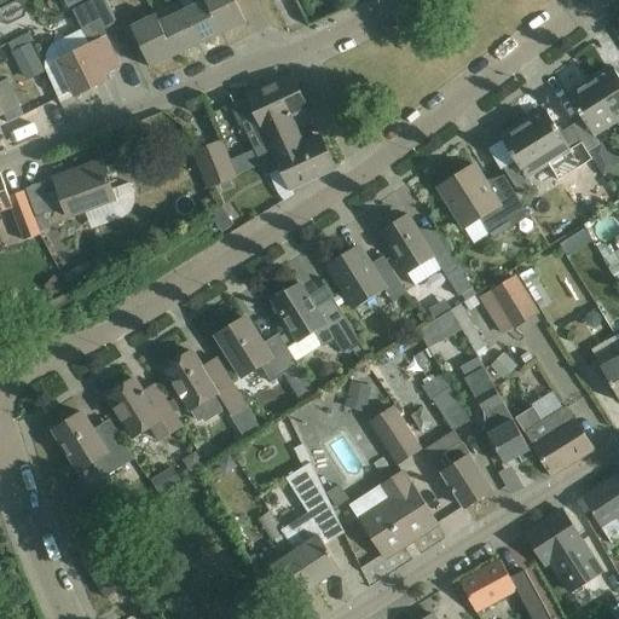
[(94,0),(77,9),(73,11),(91,47),(59,63),(76,96),(109,80),(105,74),(120,67),(105,38),(108,36),(104,30),(119,23),(106,0),(94,0)]
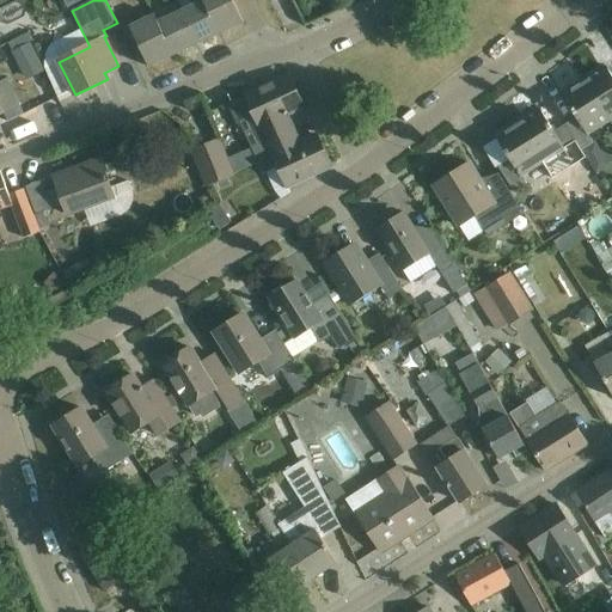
[(182,12),(197,44),(220,34),(203,0),(201,0),(203,1),(182,12)]
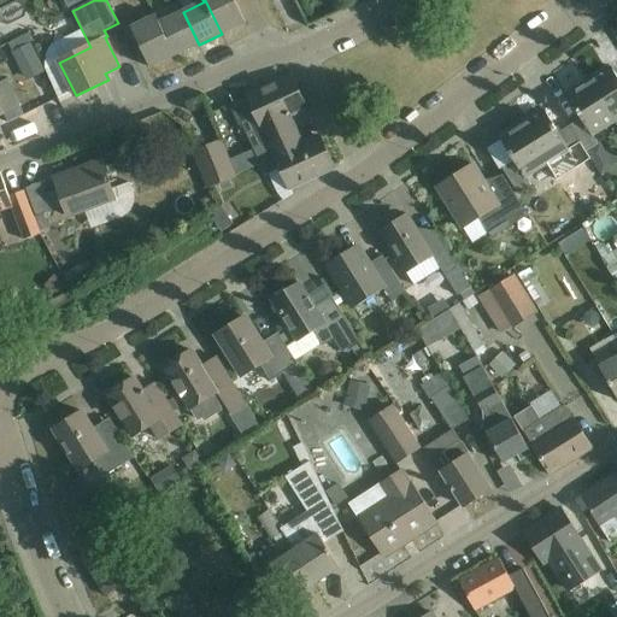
[(205,0),(222,34),(246,23),(235,0),(205,0)]
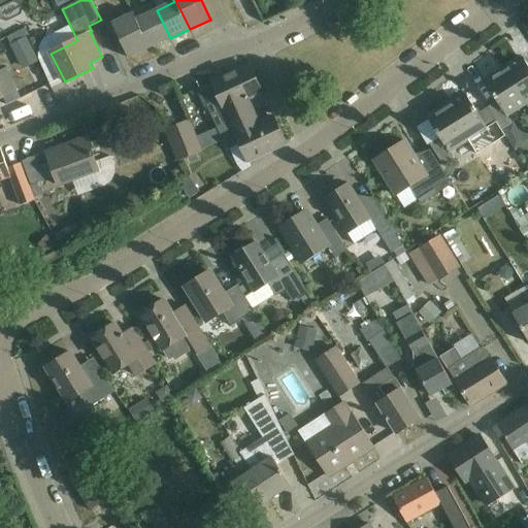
[(133,13),(150,48),(170,38),(157,10),(136,20),(133,13)]
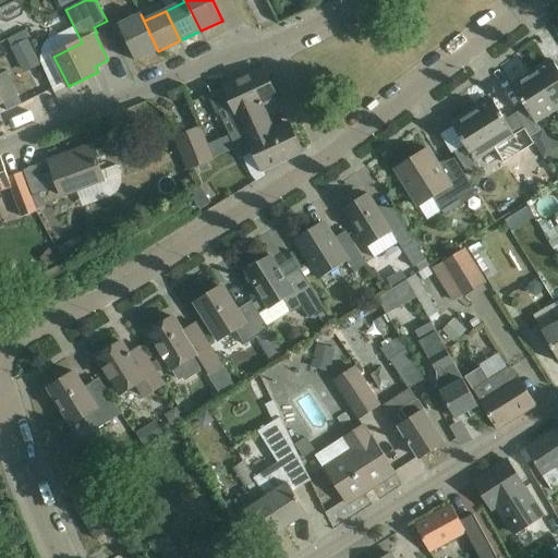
[(119,25),(126,41),(136,61),(158,51),(141,14),(119,25)]
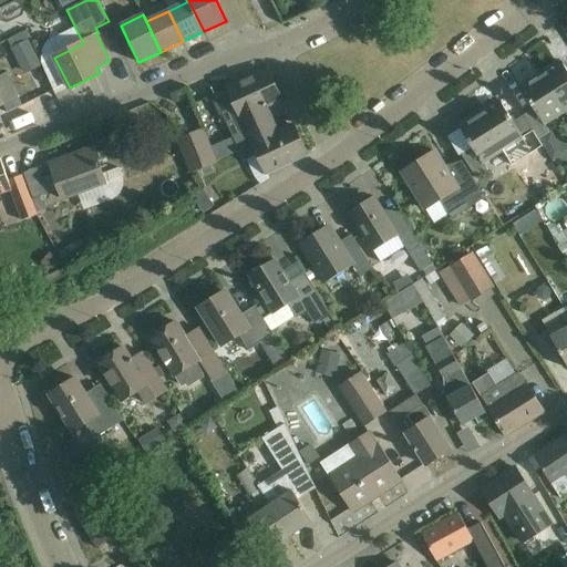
[(29,39),(12,48),(26,73),(42,65),(29,39)]
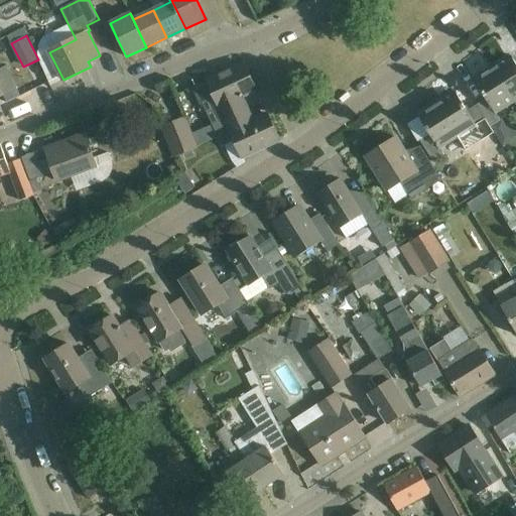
[(515,63),(511,56),(493,68),(514,102),(515,101),(515,63)]
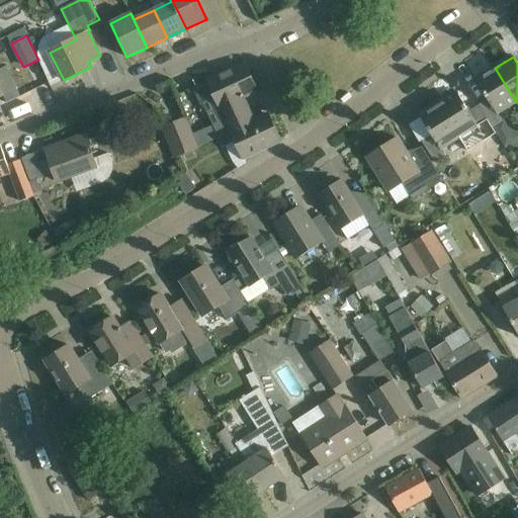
[(213,125),(241,113),(236,101),(257,91),(245,65),(208,82),(216,98),(203,104),(213,125)]
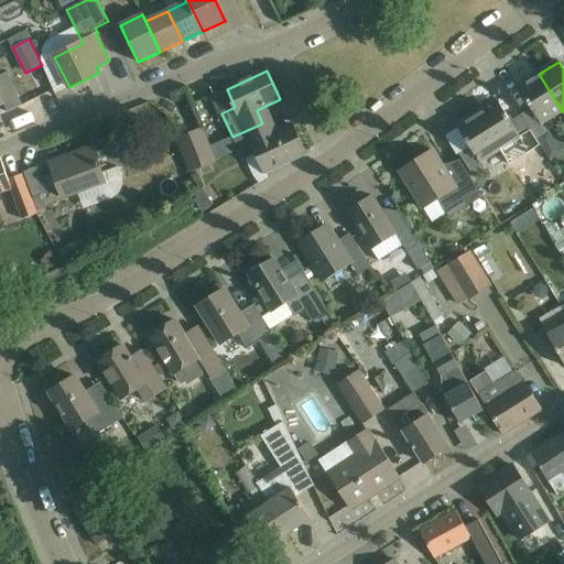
[(539,74),(518,87),(531,109),(521,116),(535,138),(548,130),(543,123),(562,111),(539,74)]
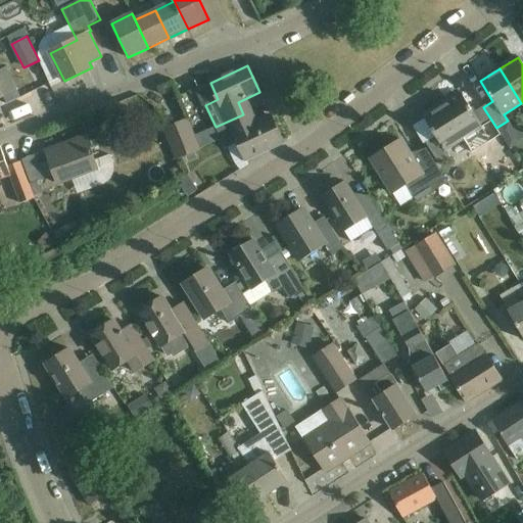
[(17,90),(4,97),(7,104),(20,97),(17,90)]
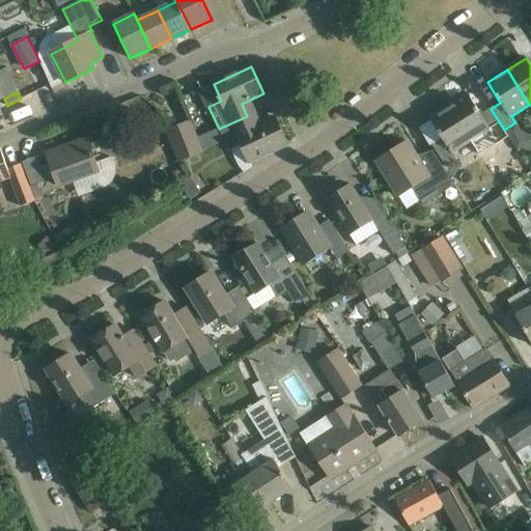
[(469,94),(449,106),(471,141),(491,129),(495,136),(504,130),(491,109),(481,114),(469,94)]
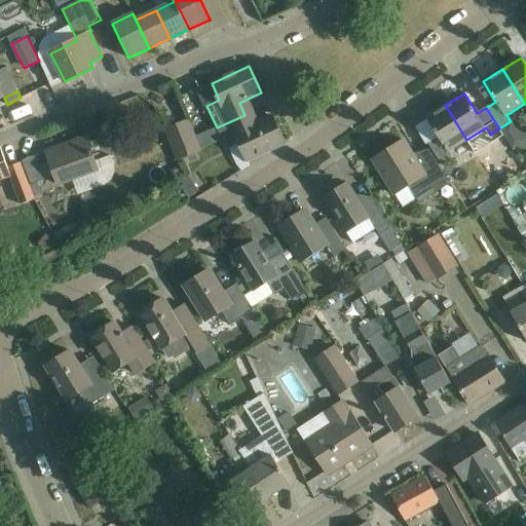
[(445,105),(425,117),(439,138),(428,144),(440,161),(443,165),(453,158),(451,154),(449,151),(466,140),(445,105)]
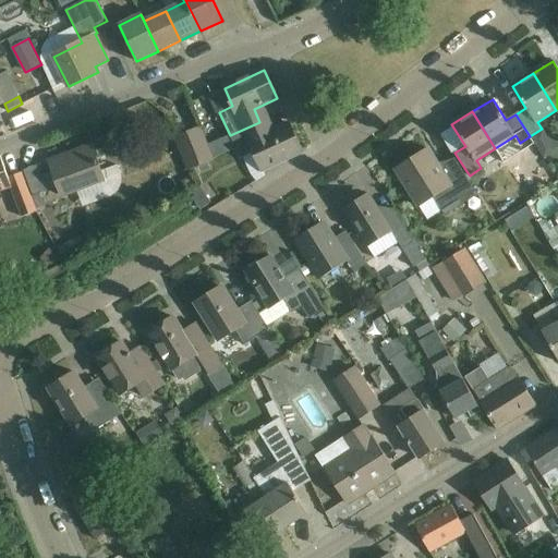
[(266,134),(259,122),(230,135),(241,159),(254,153),(263,171),(302,153),(289,124),(266,134)]
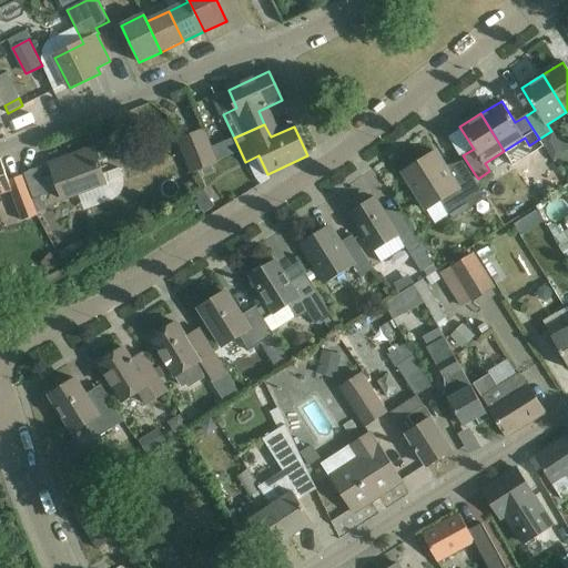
[(192,173),(217,163),(204,130),(179,140),(192,173)]
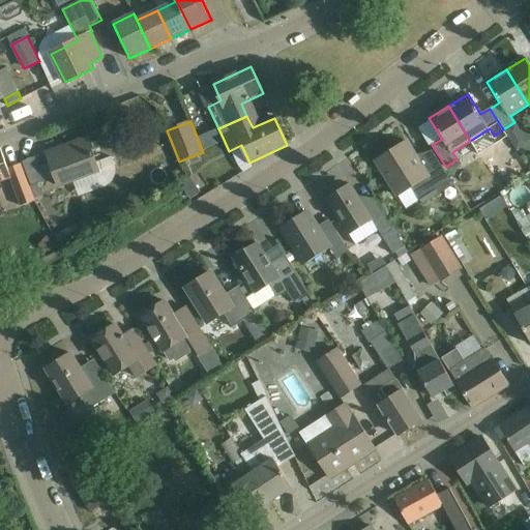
[(47,153),(59,186),(99,171),(88,138),(47,153)]
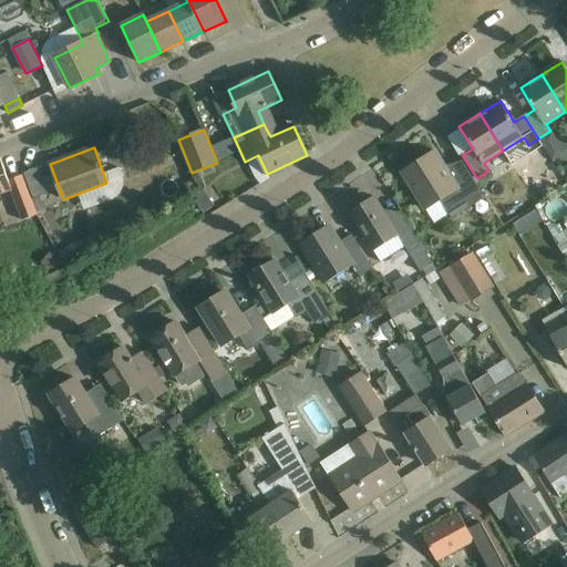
[(435,152),(402,173),(414,192),(425,210),(441,200),(452,219),(486,198),(465,165),(451,175),(435,152)]
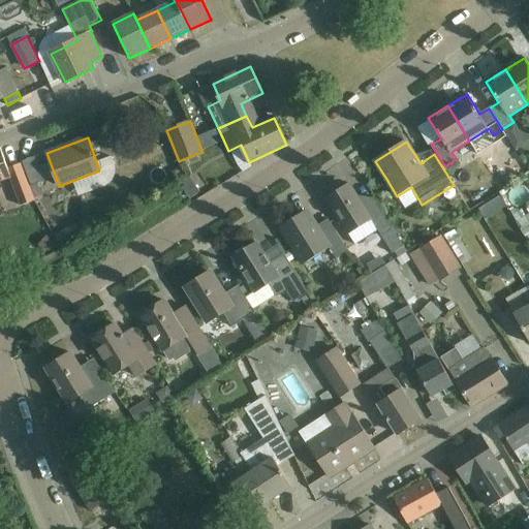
[(0,148),(0,181),(10,178),(22,206),(35,200),(21,163),(8,168),(0,148)]
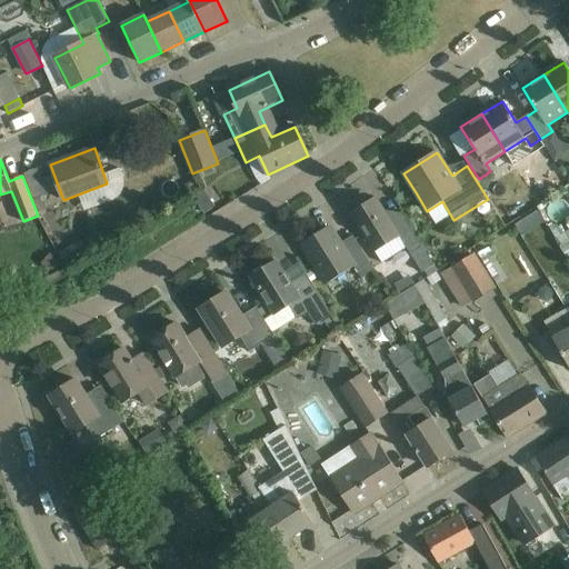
[(547,189),(562,177),(551,163),(536,175),(547,189)]
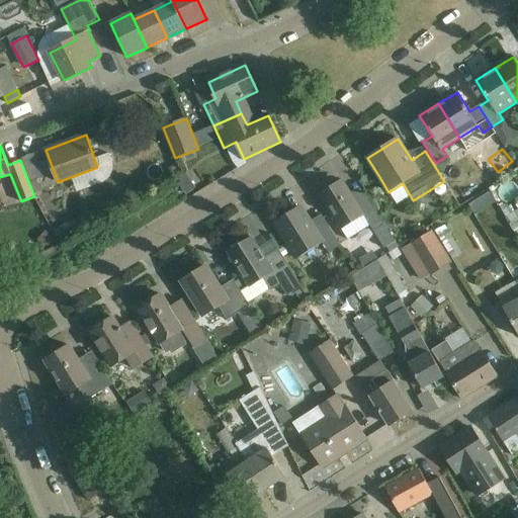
[(187,174),(177,181),(183,189),(187,195),(197,188),(187,174)]
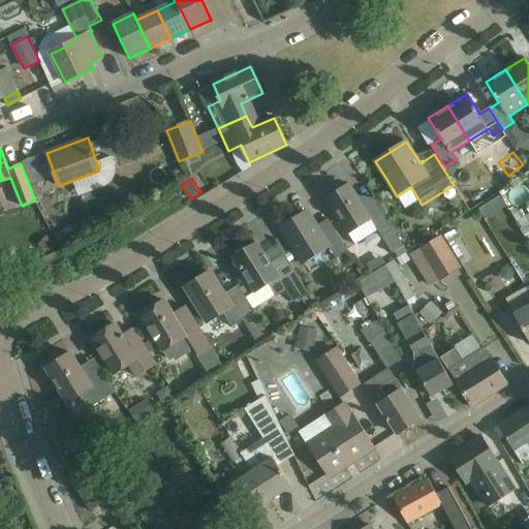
[(350,184),(325,199),(337,217),(348,235),(354,245),(378,230),(382,237),(393,254),(404,246),(394,229),(384,216),(374,198),(364,205),(350,184)]
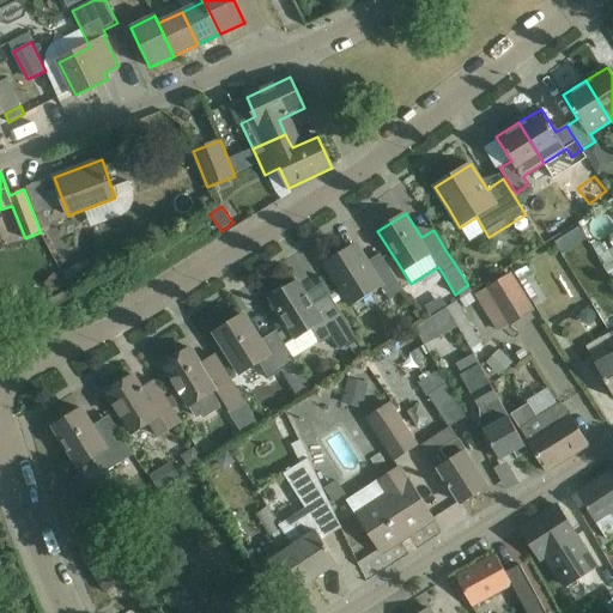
[(580,229),(568,236),(575,247),(587,240),(580,229)]
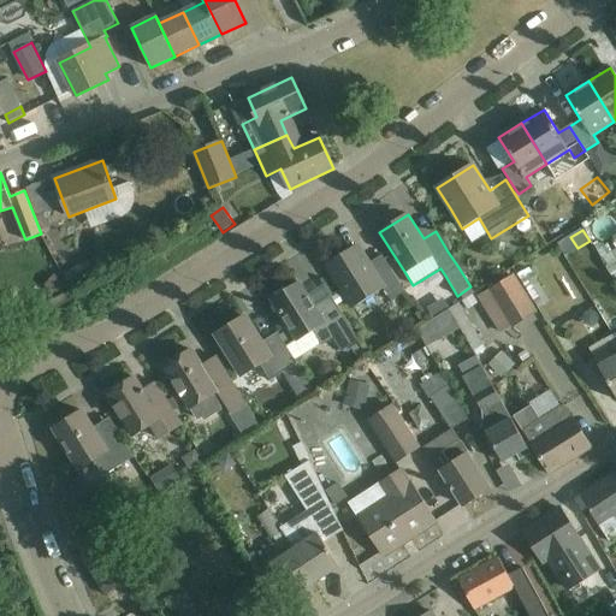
[(354,307),(384,288),(392,302),(406,292),(383,255),(368,265),(357,247),(327,265),(354,307)]
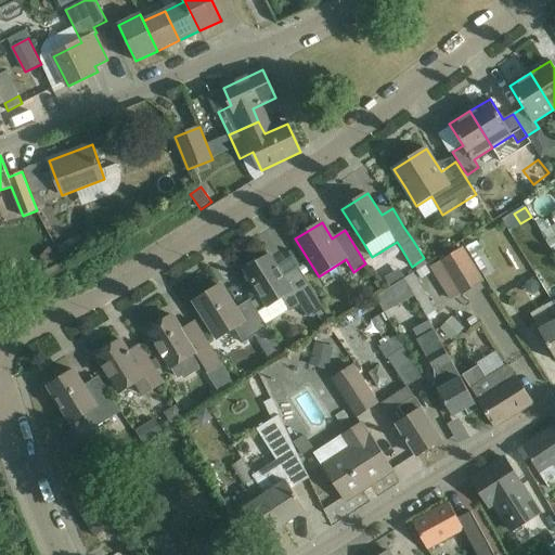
[(69,242),(60,247),(66,258),(76,254),(69,242)]
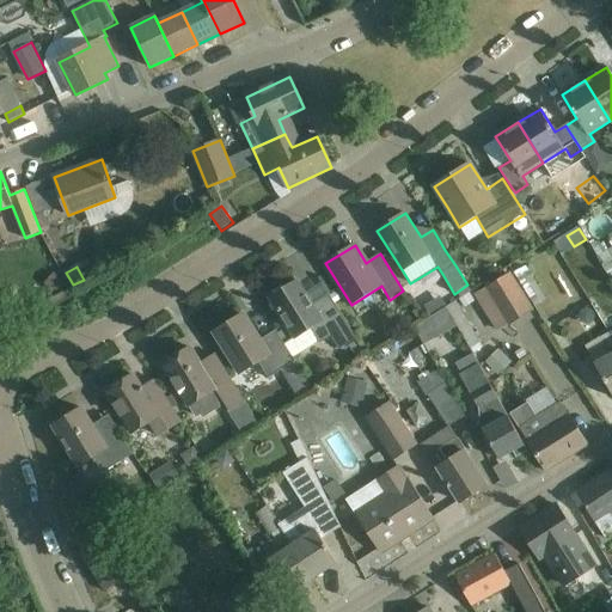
[(526,268),(514,274),(534,307),(545,300),(526,268)]
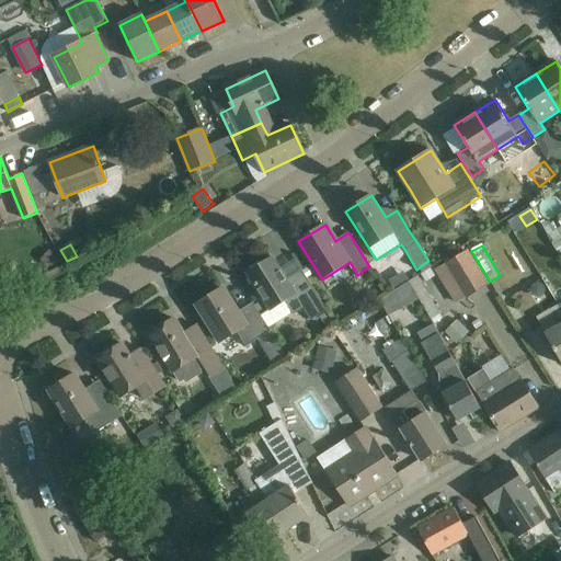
[(50,250),(42,260),(52,268),(60,259),(50,250)]
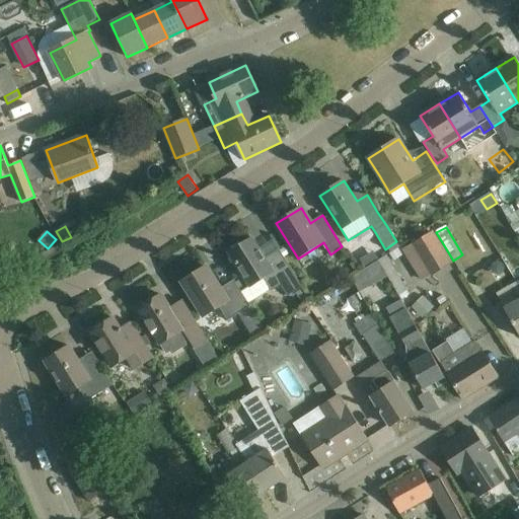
[(432,232),(413,244),(432,276),(451,264),(432,232)]
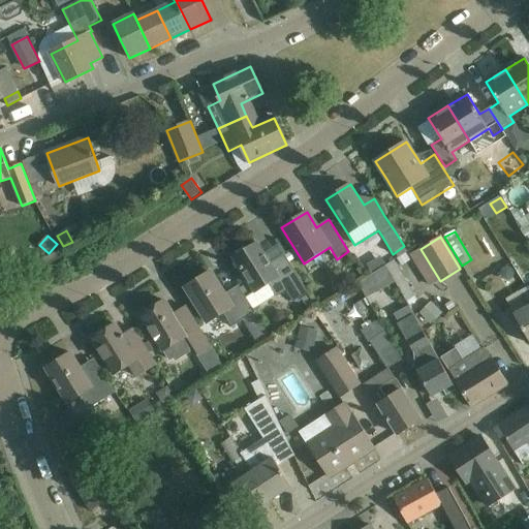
[(234,258),(244,276),(255,292),(269,284),(277,297),(286,291),(293,302),(309,292),(296,272),(284,254),(271,263),(257,243),(234,258)]
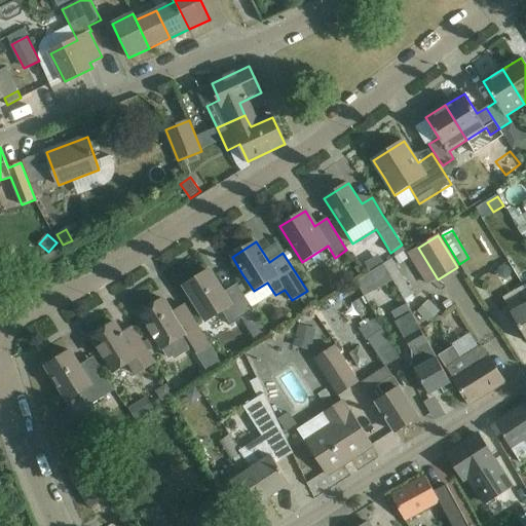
[(404,252),(396,258),(400,264),(408,259),(404,252)]
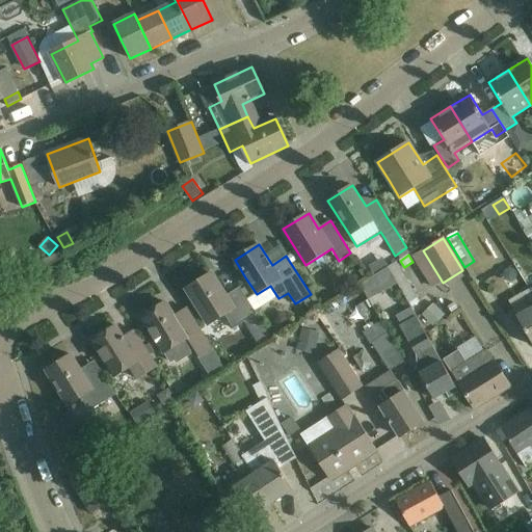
[(388,262),(395,285),(404,282),(397,259),(388,262)]
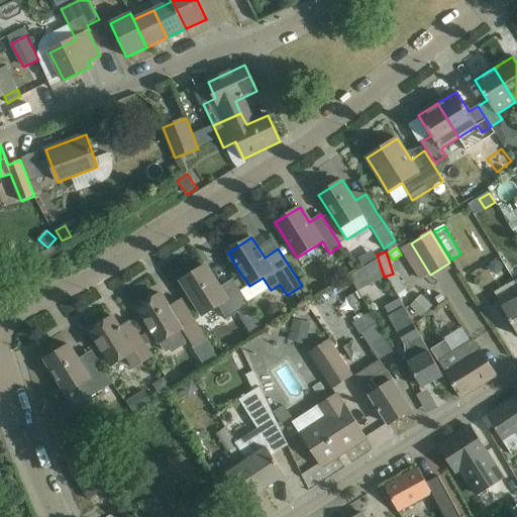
[(366,255),(359,260),(364,267),(371,263),(366,255)]
